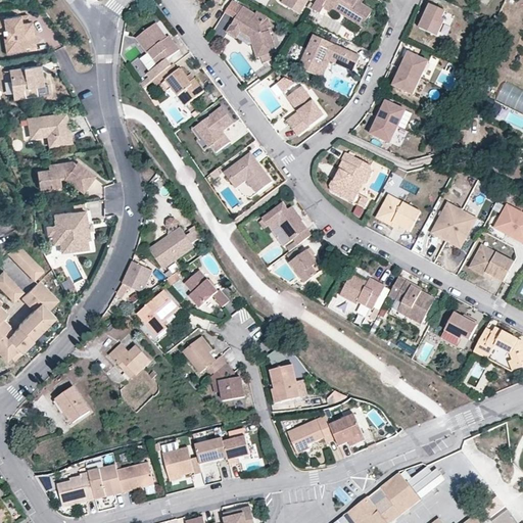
[(238,18),(245,6),(234,0),(232,0),(226,10),(238,18)]
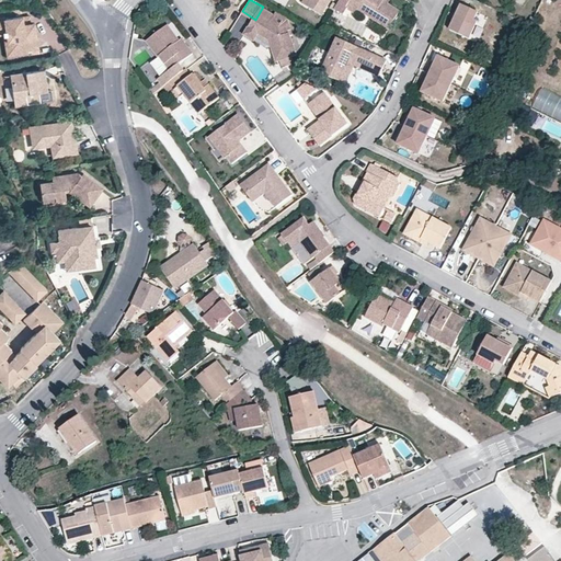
[(310,0),(308,6),(322,13),(330,0),(310,0)]
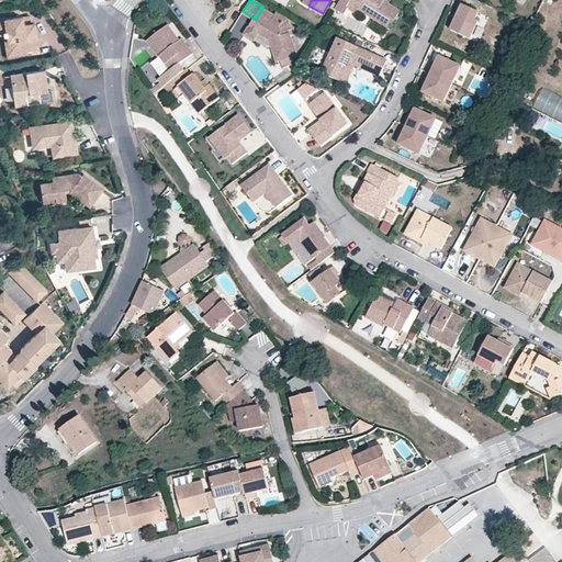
[(340,3),(336,0),(330,8),(335,11),(340,3)]
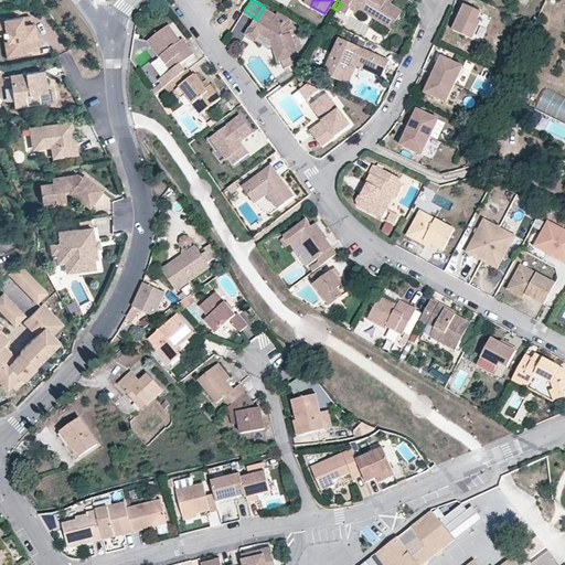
[(337,11),(336,14),(344,19),(351,8),(359,13),(362,10),(392,28),(402,11),(392,4),(386,1),(386,0),(343,0),(342,3),(337,11)]
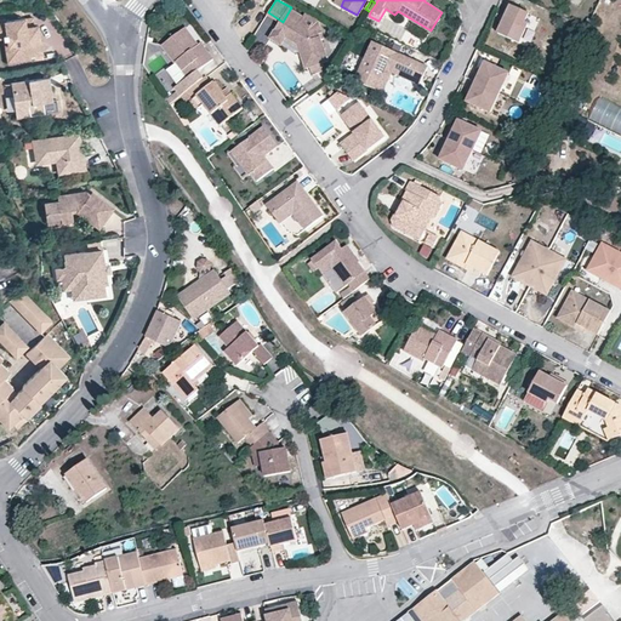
[(507,16),(503,23),(499,34),(520,44),(528,24),(525,23),(529,15),(508,6),(505,15),(507,16)]
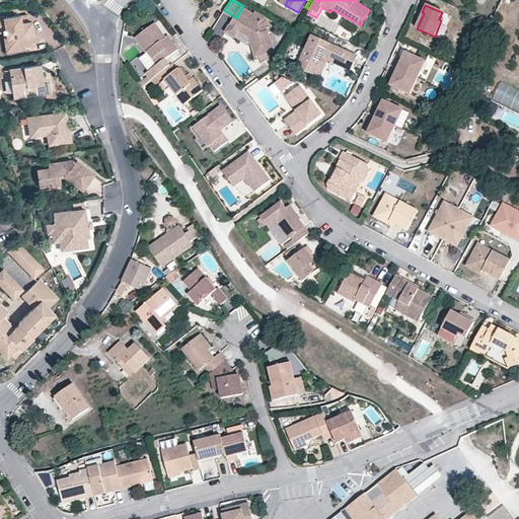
[(236,18),(231,25),(240,31),(251,39),(253,38),(254,41),(253,44),(258,57),(262,56),(265,64),(273,61),(270,53),(276,51),(267,21),(243,6),(236,18)]
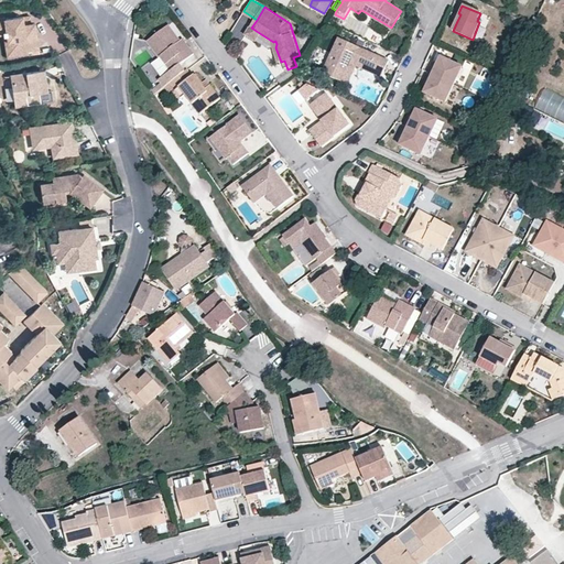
[(33,24),(22,25),(21,18),(3,20),(2,18),(0,18),(0,35),(2,35),(4,34),(7,49),(10,47),(11,56),(30,53),(30,50),(38,49),(36,46),(39,45),(38,38),(35,38),(33,24)]
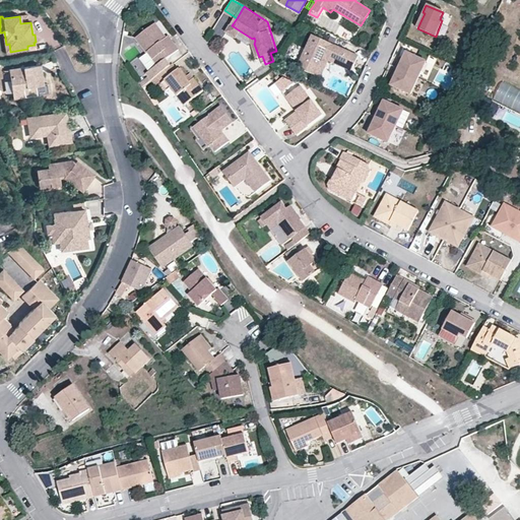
[(156,23),(153,25),(165,40),(167,38),(156,23)]
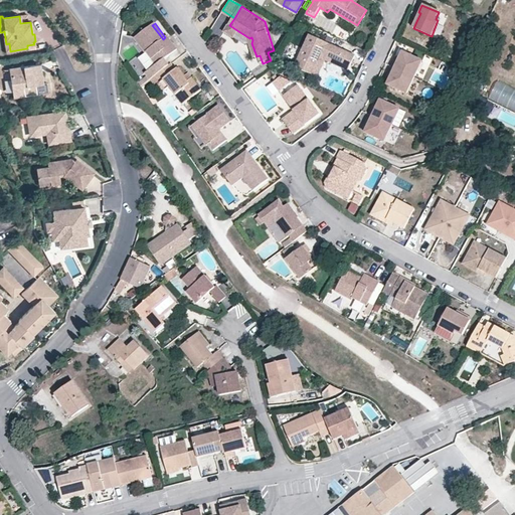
[(177,49),(167,35),(165,37),(163,39),(152,25),(135,37),(145,52),(147,51),(156,64),(146,72),(148,75),(151,79),(156,75),(170,64),(165,58),(177,49)]
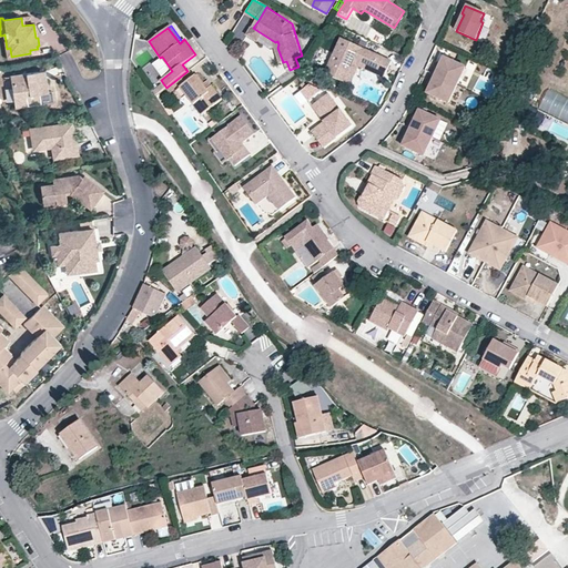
[(260,41),(263,34),(253,28),(249,34),(260,41)]
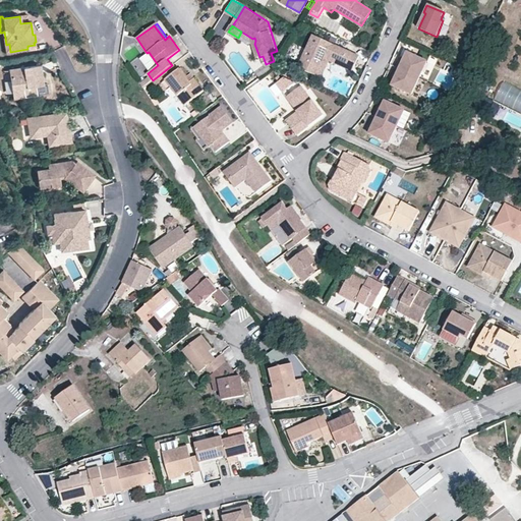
[(10,52),(9,44),(6,45),(4,32),(2,33),(5,53),(10,52)]
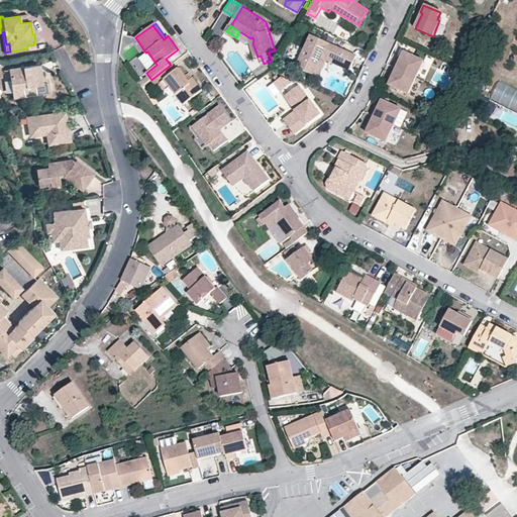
[(331,59),(341,64),(353,70),(358,58),(313,36),(299,69),(317,77),(322,65),(327,67),(329,63),(331,59)]
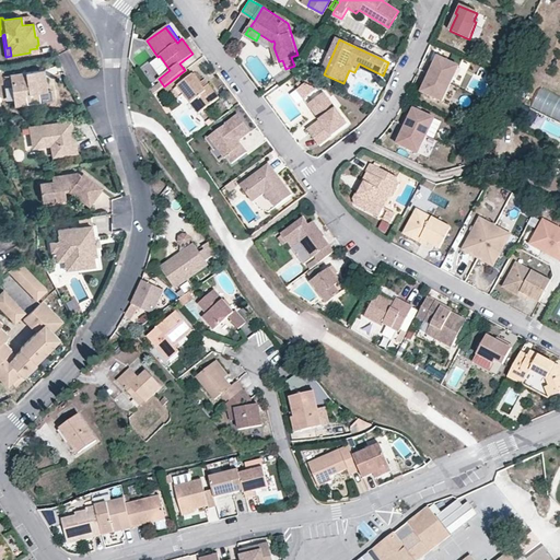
[(433,68),(430,66),(428,73),(448,82),(456,65),(439,56),(435,63),(433,68)]
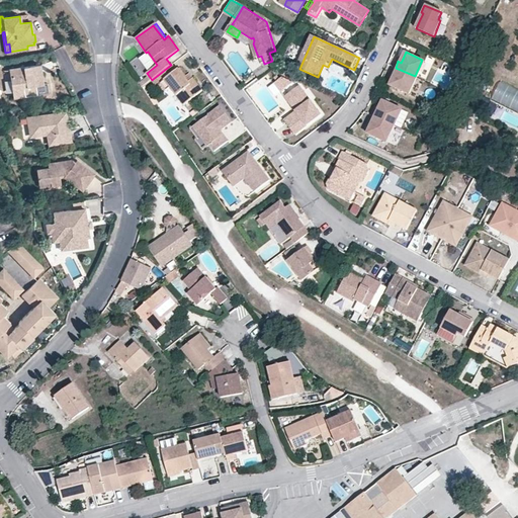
[(190,80),(186,75),(180,68),(177,69),(173,64),(171,65),(157,76),(162,83),(166,80),(183,103),(202,89),(193,77),(190,80)]
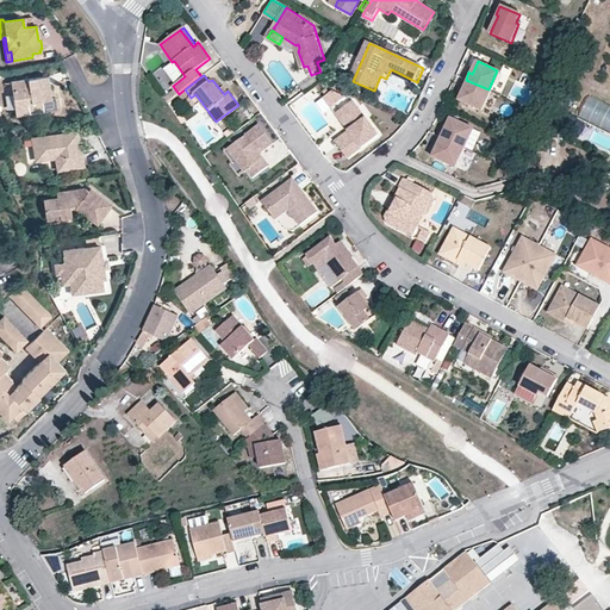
[(546,81),(533,75),(530,82),(542,88),(546,81)]
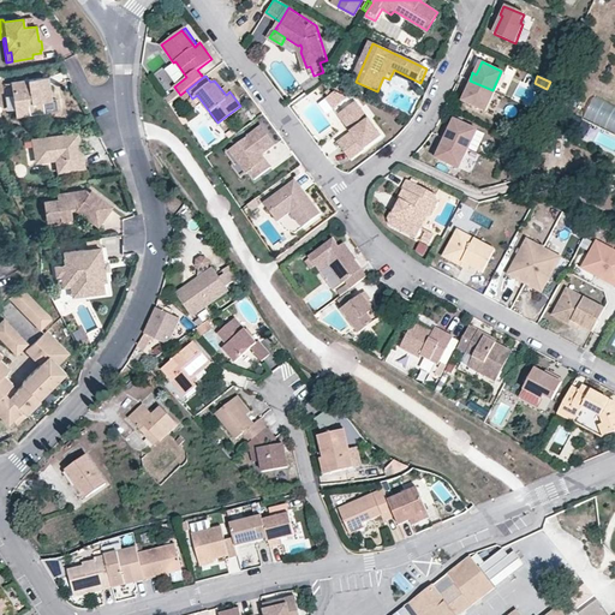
[(51,101),(46,77),(10,83),(15,118),(43,113),(42,102),(51,101)]
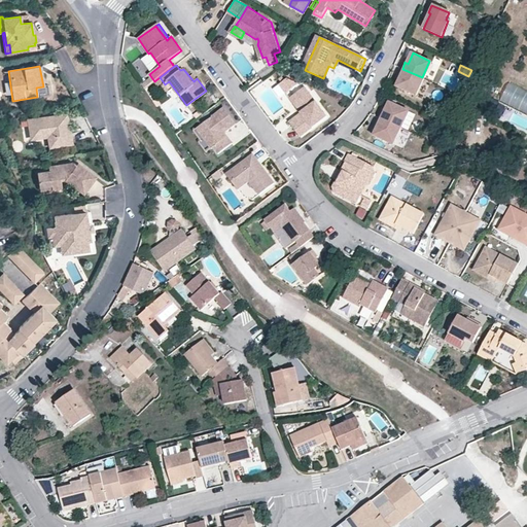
[(328,80),(334,68),(328,66),(323,78),(328,80)]
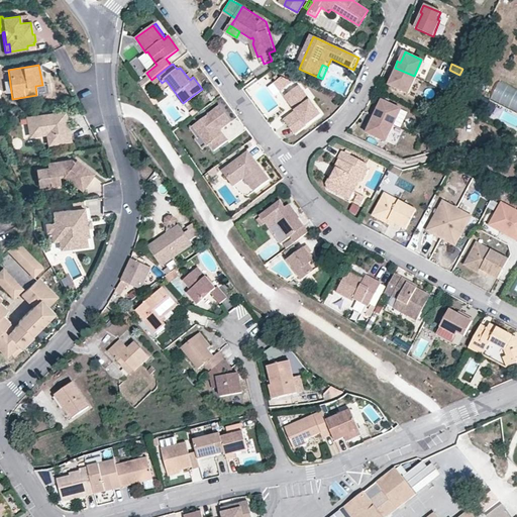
[(395,68),(392,74),(395,75),(393,79),(390,85),(407,92),(414,76),(395,68)]
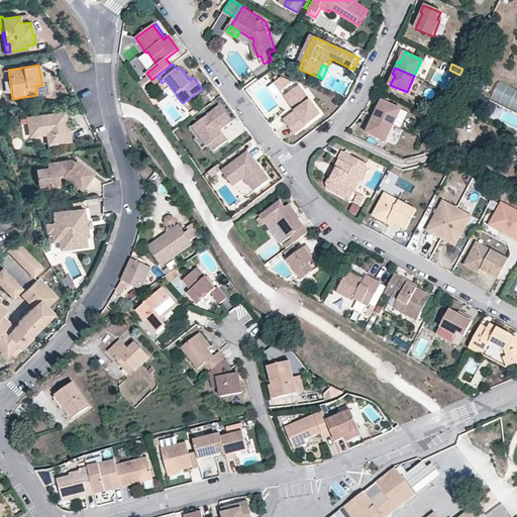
[(485,75),(480,90),(496,96),(501,81),(485,75)]
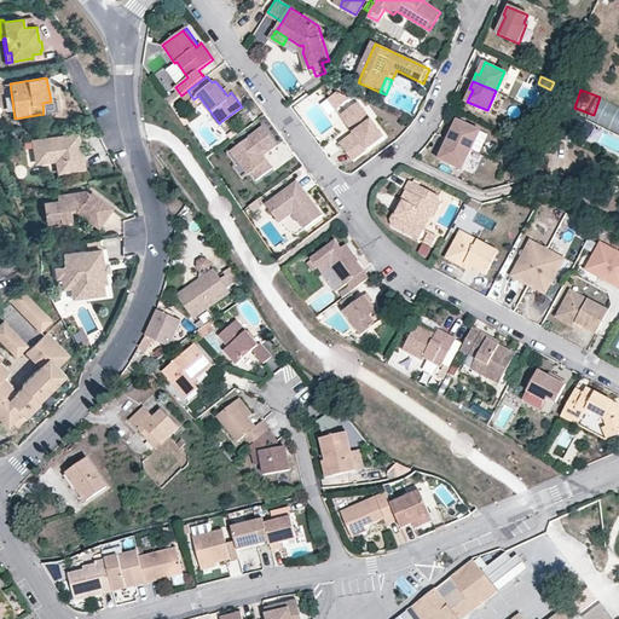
[(168,99),(171,103),(181,96),(178,91),(168,99)]
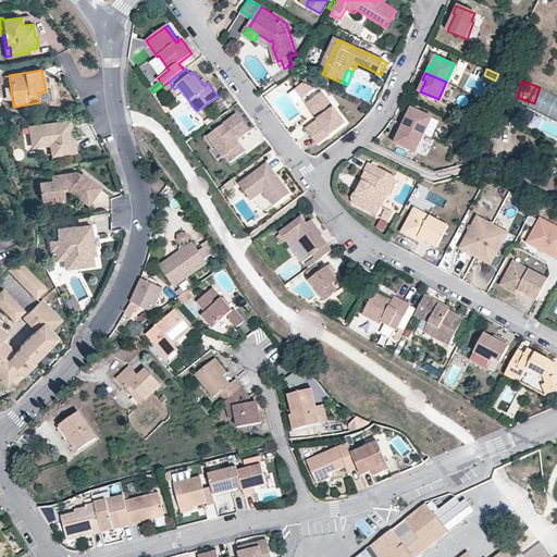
[(317,88),(305,83),(302,84),(299,86),(297,88),(304,98),(317,88)]
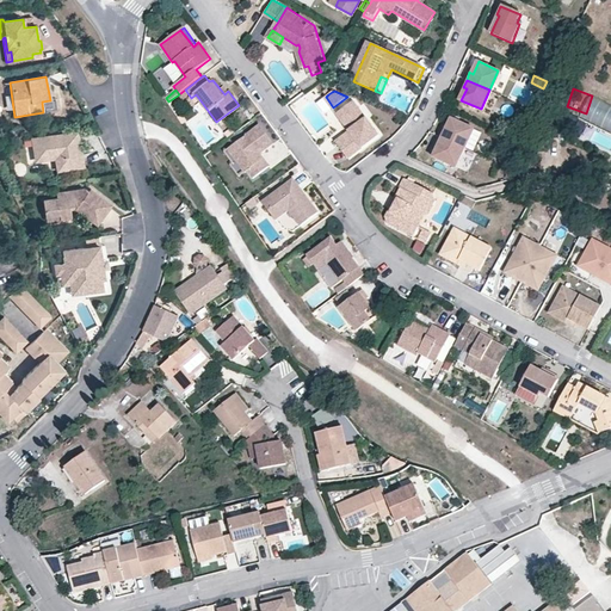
[(551,104),(544,100),(536,118),(543,122),(551,104)]
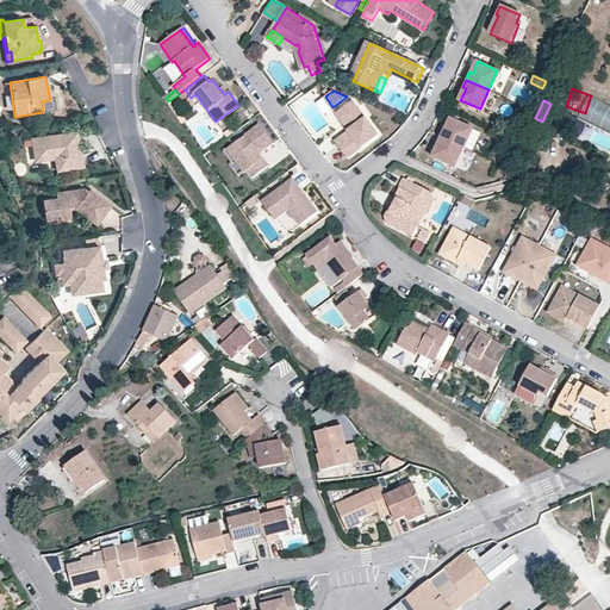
[(354,128),(349,131),(352,135),(338,144),(348,159),(379,135),(354,101),(341,111),(354,128)]
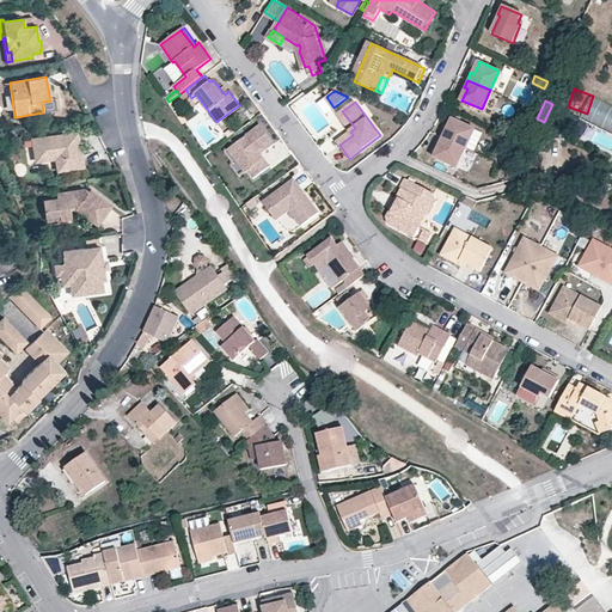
[(337,114),(350,132),(355,128),(342,111),(337,114)]
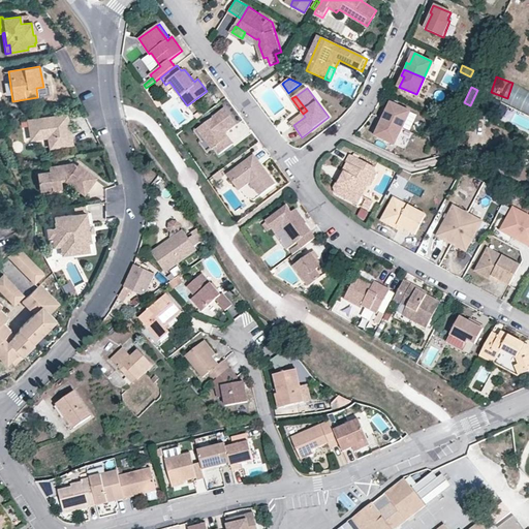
[(383,111),(380,110),(378,116),(399,124),(406,109),(389,100),(385,106),(383,111)]
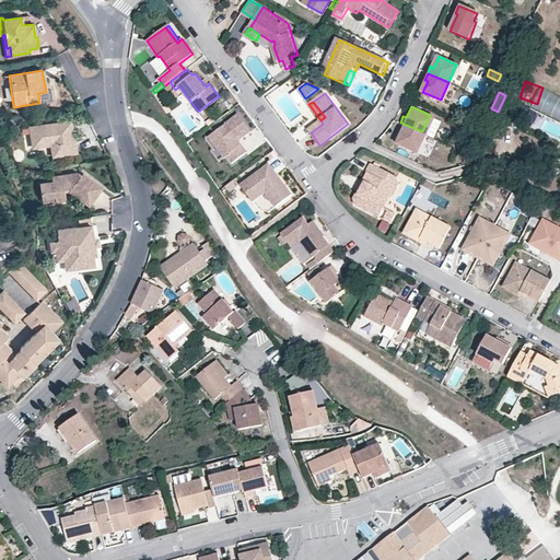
[(240,136),(242,138),(251,131),(238,115),(210,136),(224,158),(228,155),(233,162),(246,152),(238,141),(236,139),(240,136)]
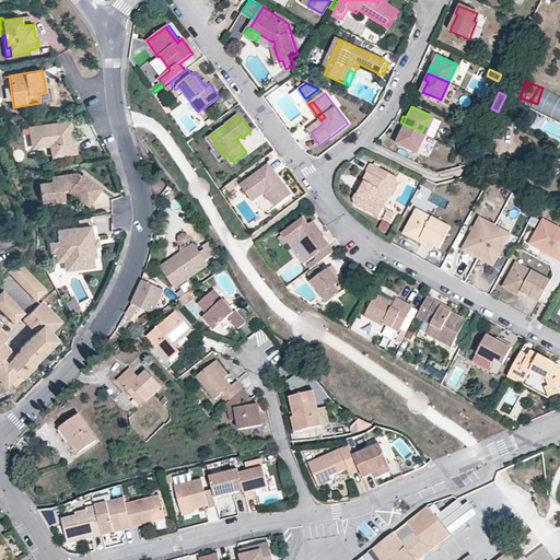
[(76,152),(70,120),(28,127),(31,144),(44,142),(49,147),(50,155),(76,152)]
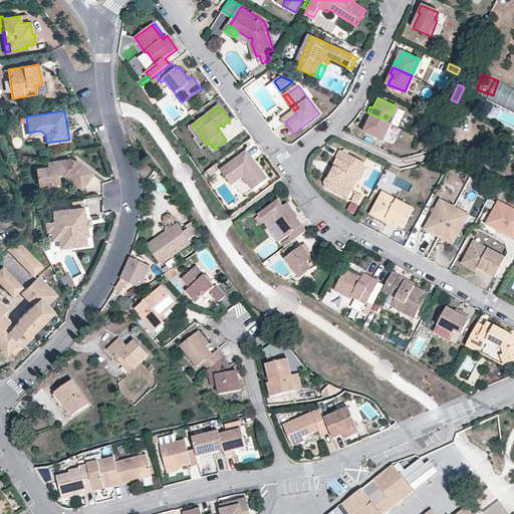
[(282,119),(285,121),(296,113),(294,110),(282,119)]
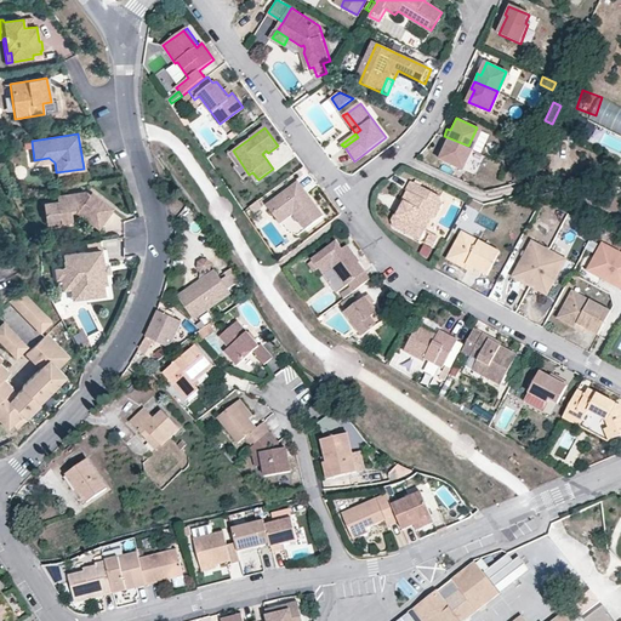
[(444,136),(440,142),(444,144),(442,149),(438,155),(460,165),(468,146),(444,136)]
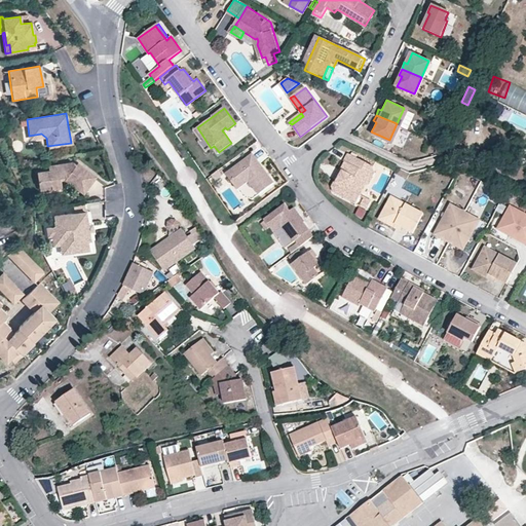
[(253,153),(226,173),(237,188),(248,181),(258,194),(274,182),(253,153)]
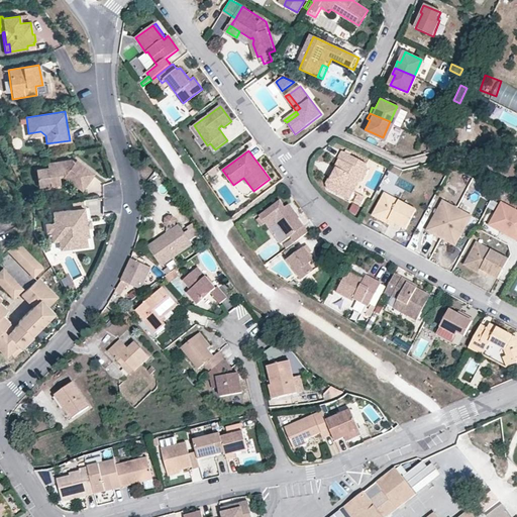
[(354,191),(349,188),(355,175),(369,170),(366,163),(342,150),(337,159),(339,160),(327,184),(328,187),(350,200),(354,191)]
